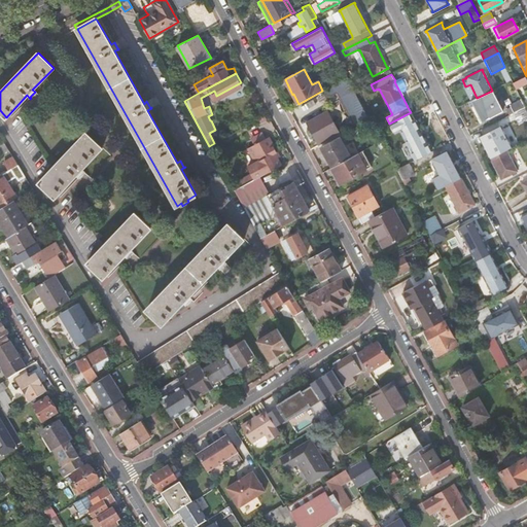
[(526,79),(526,76),(513,83),(516,89),(526,82),(526,79)]
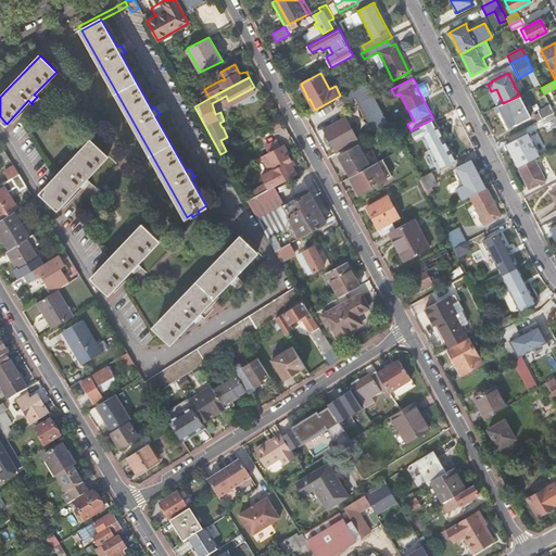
[(373,93),(366,81),(361,85),(364,91),(367,89),(370,96),(373,93)]
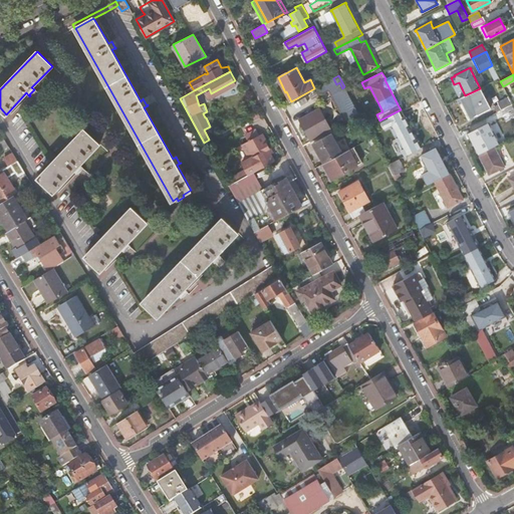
[(346,90),(345,87),(331,94),(345,121),(359,114),(346,90)]
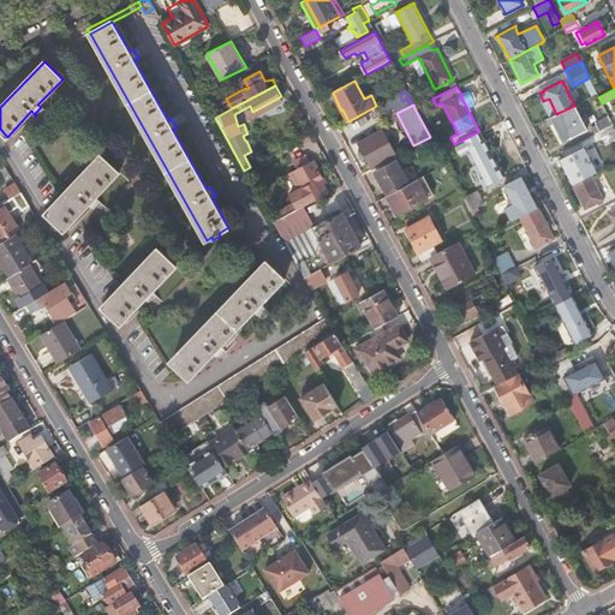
[(556,114),(550,118),(553,124),(559,136),(560,136),(562,143),(568,139),(587,130),(586,129),(574,106),(556,114)]
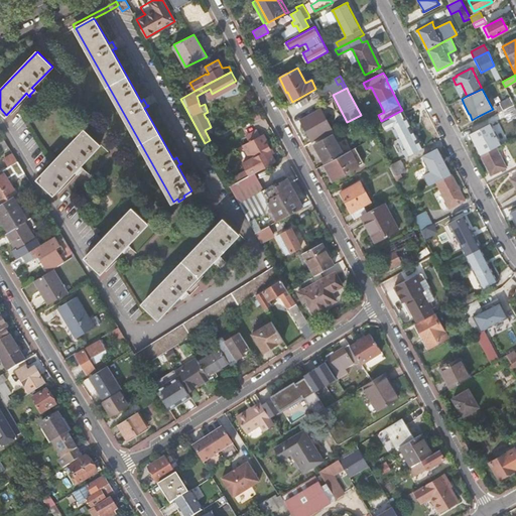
[(514,105),(510,97),(499,103),(500,105),(503,110),(507,108),(514,105)]
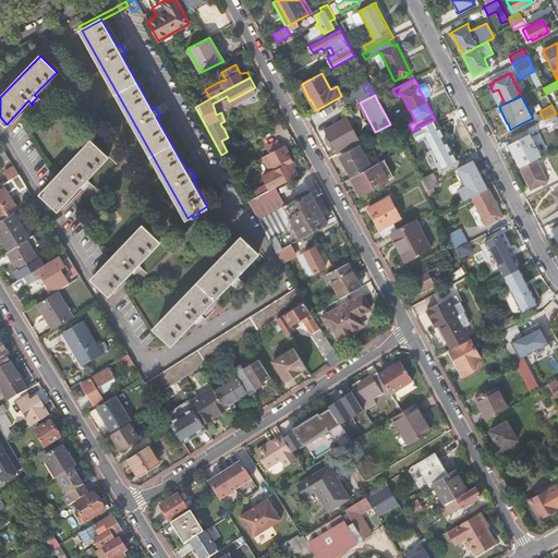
[(557,118),(556,113),(548,117),(555,130),(557,128),(557,118)]
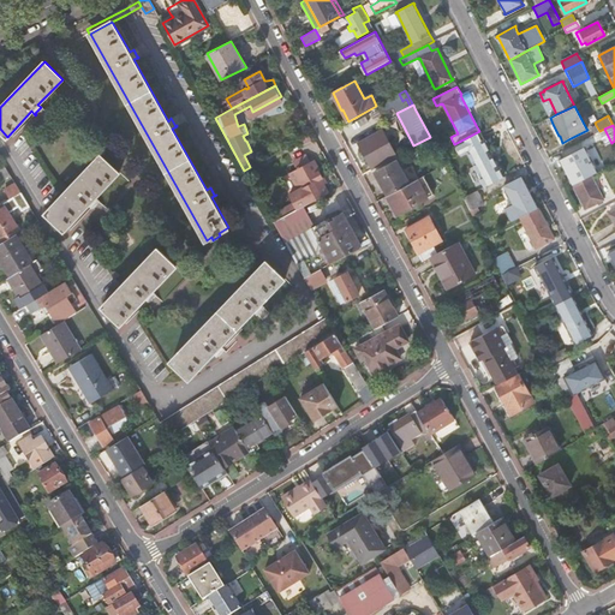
[(382,161),(383,163),(396,156),(382,131),(360,143),(372,166),(382,161)]
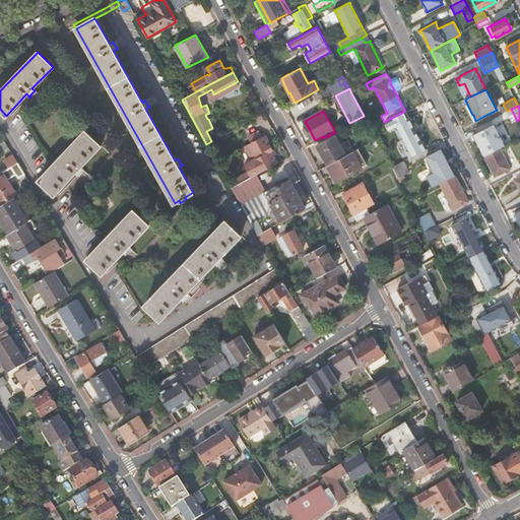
[(405,152),(408,158),(425,149),(423,144),(421,144),(408,119),(409,118),(406,112),(385,123),(390,132),(395,129),(406,151),(405,152)]
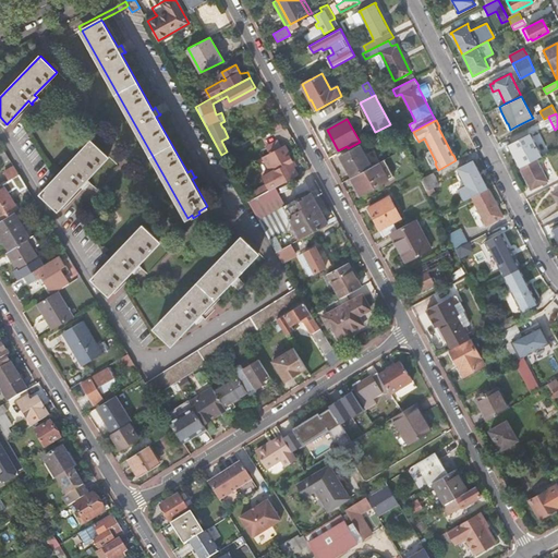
[(509,146),(520,168),(536,159),(525,138),(525,137),(508,146),(509,146)]
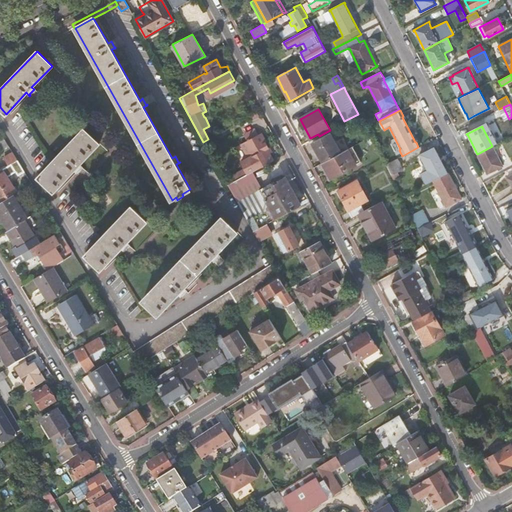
[(84,129),(38,177),(53,191),(74,170),(76,173),(77,172),(77,171),(81,166),(79,164),(99,143),(84,129)]
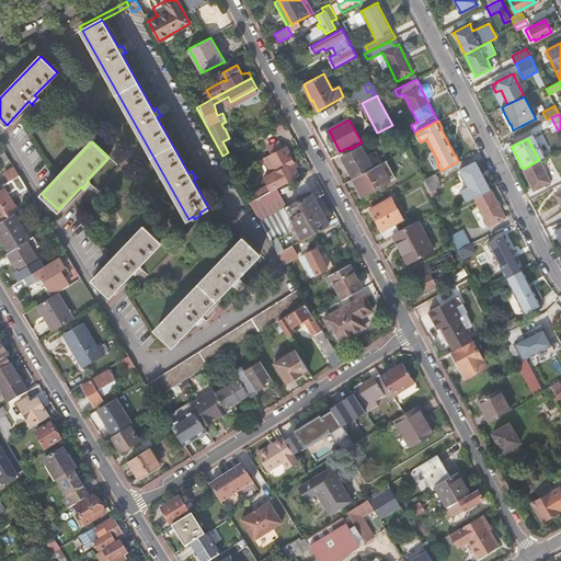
[(268,148),(271,153),(283,148),(279,141),(268,148)]
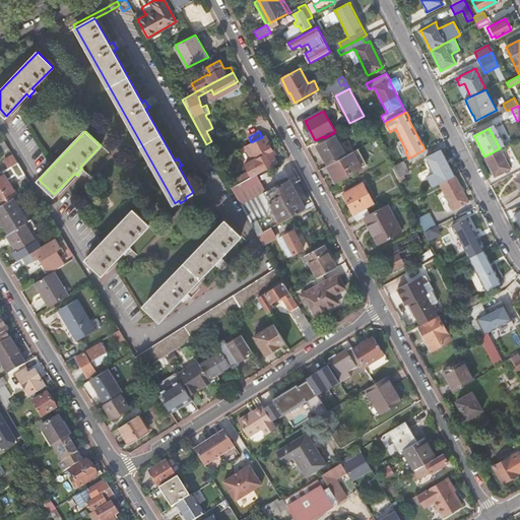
[(248,172),(229,183),(232,188),(277,164),(273,154),(271,151),(273,149),(265,135),(262,137),(251,142),(245,146),(253,160),(245,165),(248,172)]
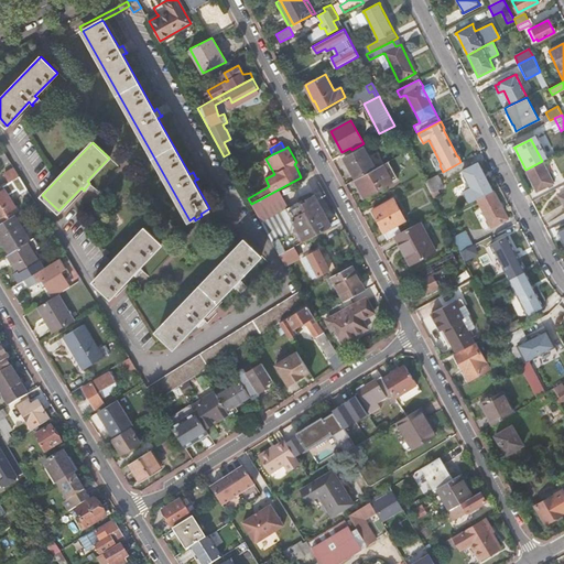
[(359,161),(368,155),(364,148),(344,158),(355,179),(375,167),(369,159),(360,163),(359,161)]
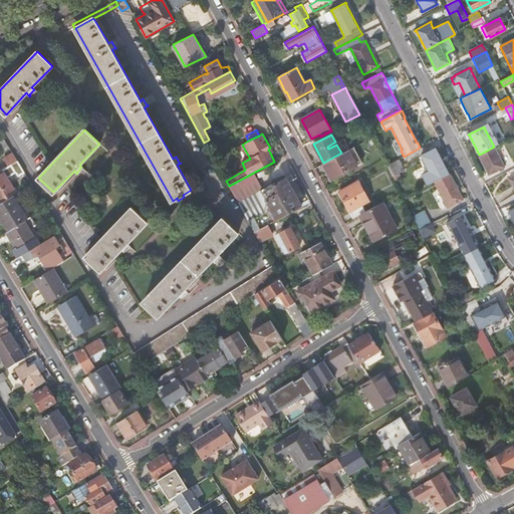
[(4,137),(0,139),(0,144),(3,150),(9,146),(4,137)]
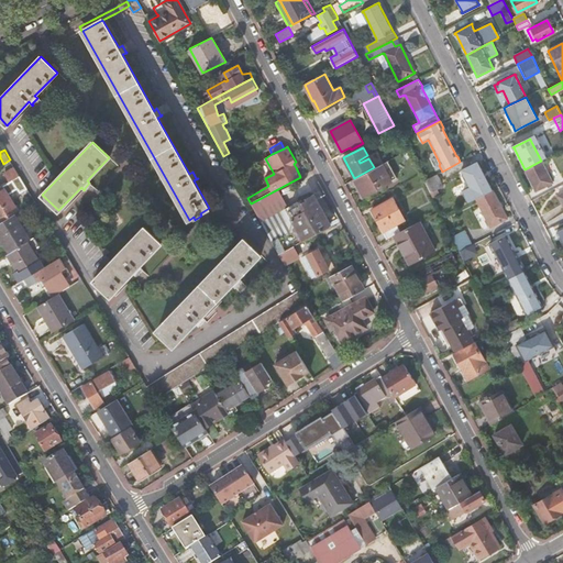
[(541,161),(525,169),(536,190),(534,191),(534,192),(552,183),(552,181),(551,183),(541,161)]
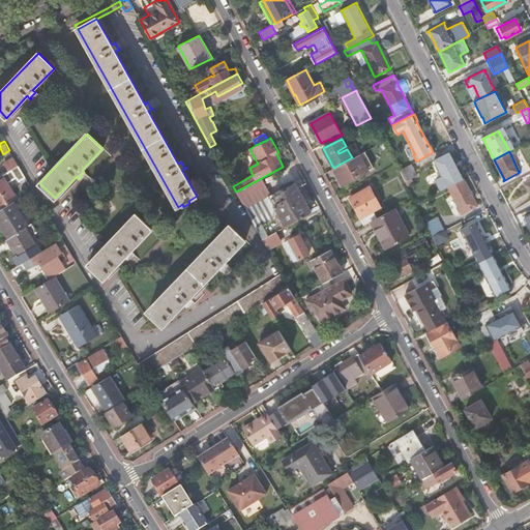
[(435,160),(448,187),(463,179),(449,153),(450,153),(449,152),(434,160),(435,160)]
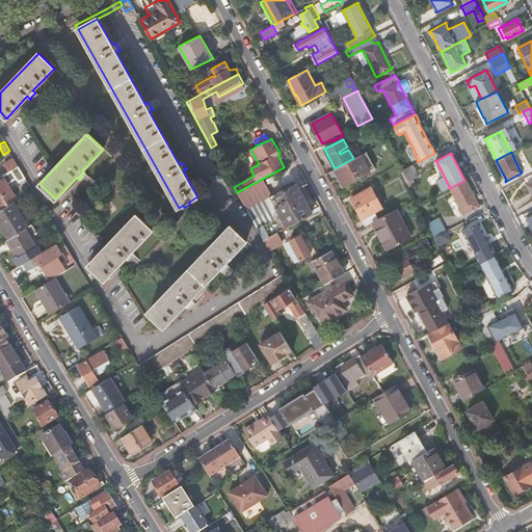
[(363,154),(336,168),(344,185),(371,169),(363,154)]
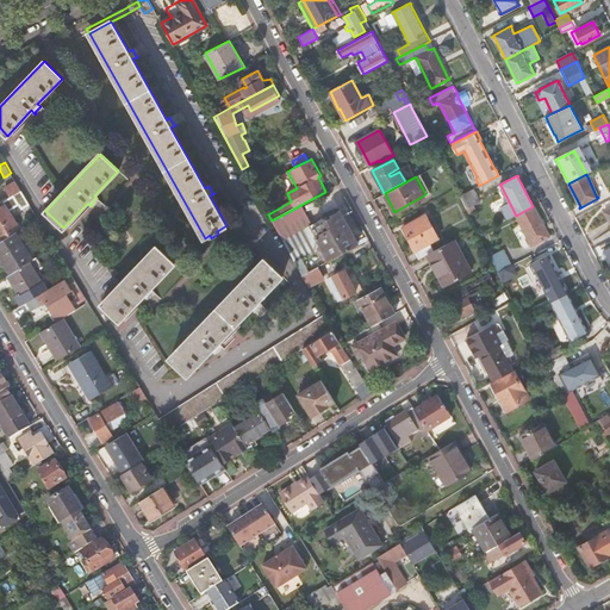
[(22,191),(16,181),(4,188),(10,198),(22,191)]
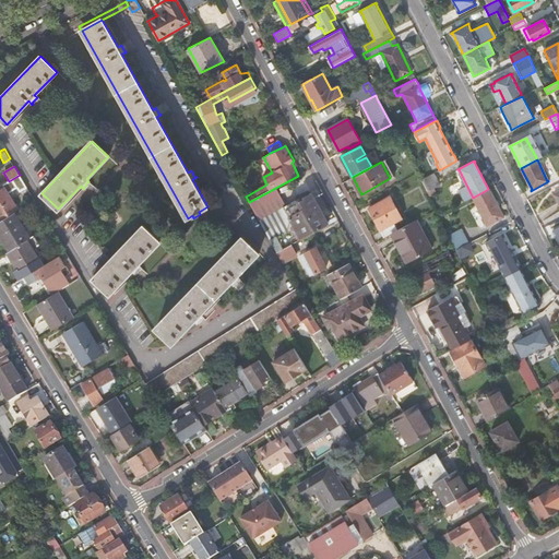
[(440,186),(433,173),(421,180),(429,197),(436,192),(433,188),(440,186)]
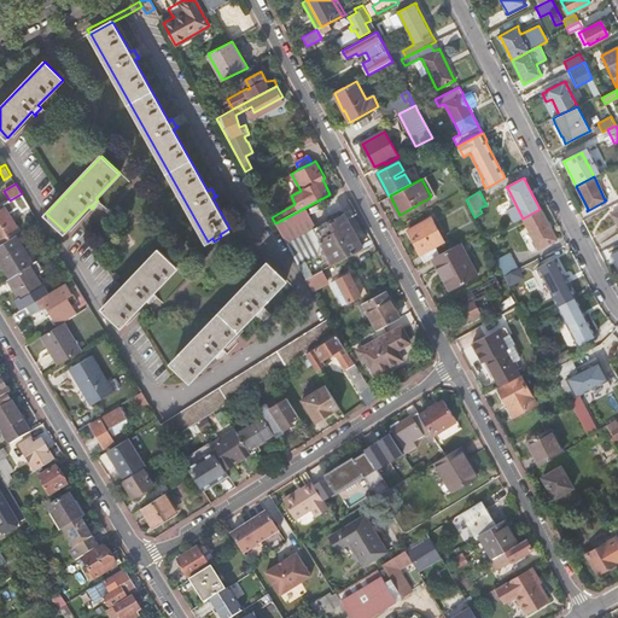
[(3,204),(0,205),(0,242),(19,232),(3,204)]
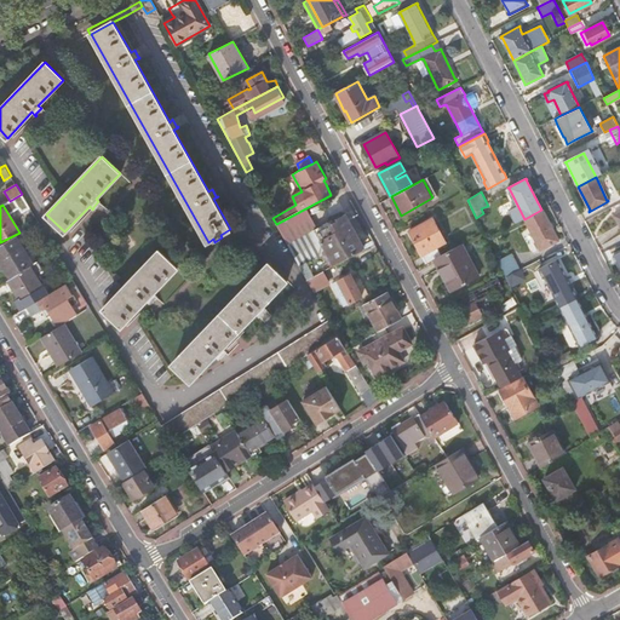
[(33,227),(39,222),(28,205),(22,210),(33,227)]
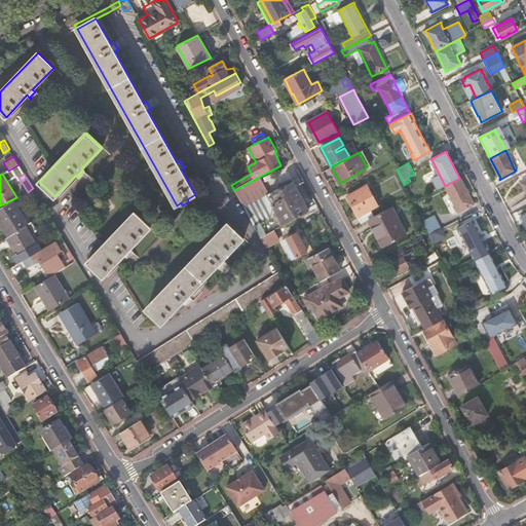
[(459,178),(445,186),(458,212),(457,213),(458,214),(475,204),(474,204),(459,178)]
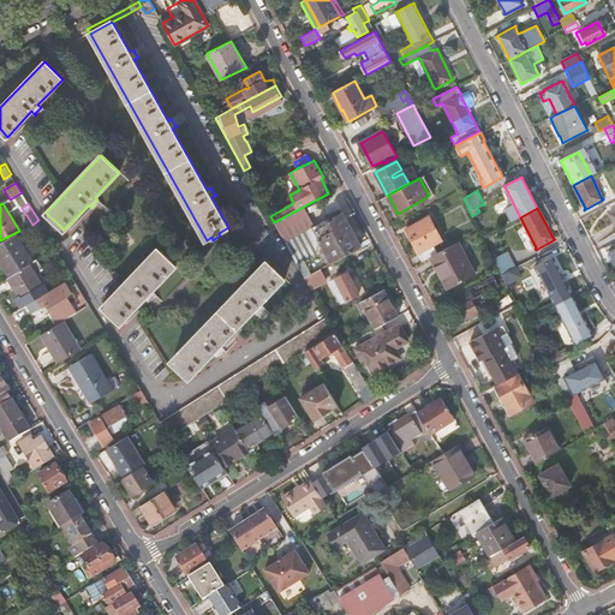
[(326,248),(297,263),(304,278),(315,272),(360,248),(342,214),(315,228),(326,248)]
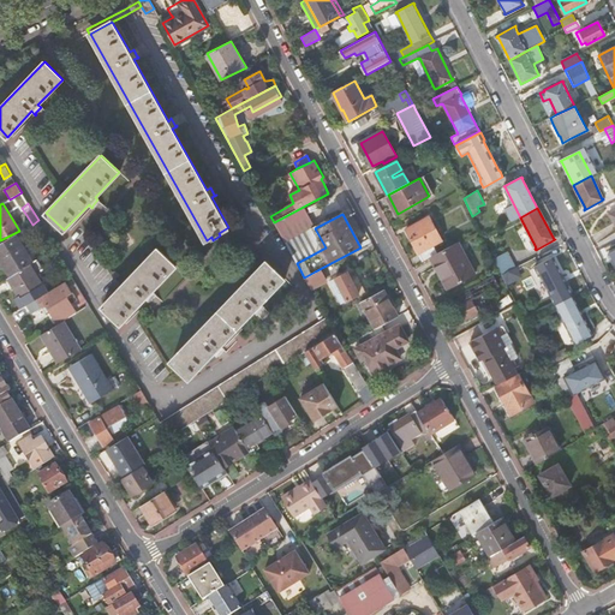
[(406,231),(423,262),(431,257),(437,254),(434,246),(442,242),(429,218),(406,231)]
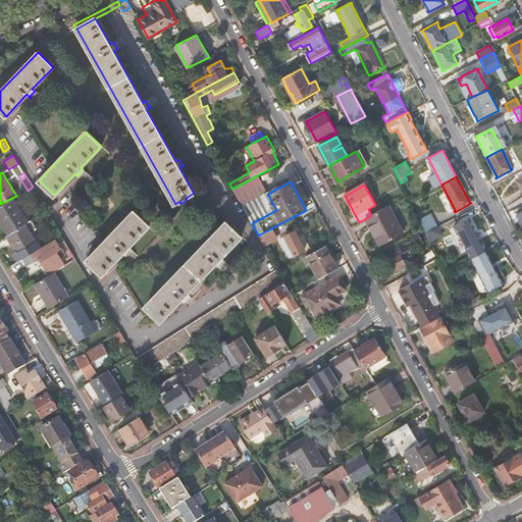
[(12,199),(0,206),(0,220),(8,235),(24,224),(27,223),(12,199)]
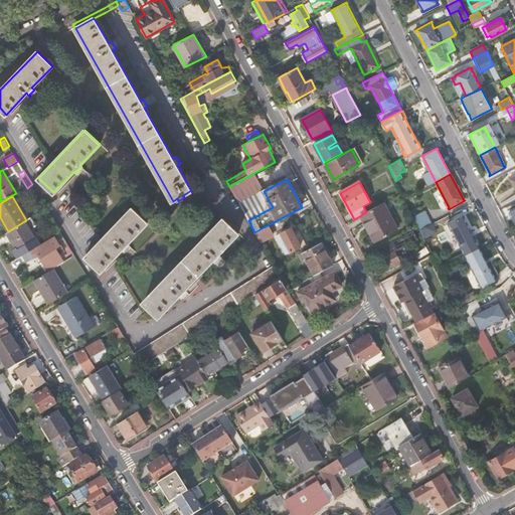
[(366,212),(361,215),(366,224),(368,223),(377,240),(397,230),(383,203),(366,212)]
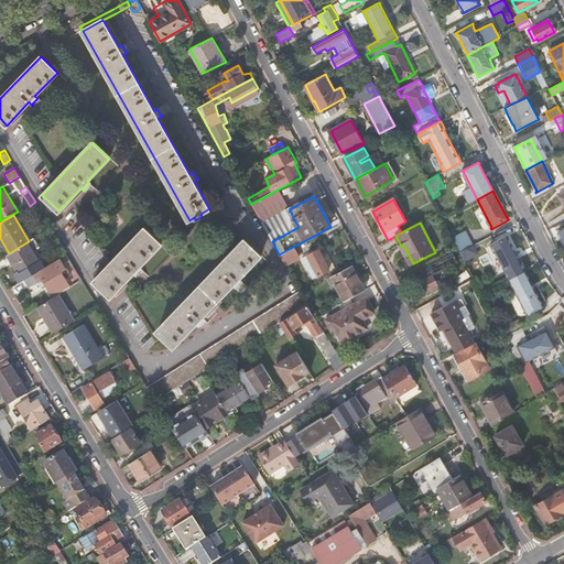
[(145,228),(94,281),(110,296),(133,273),(137,278),(138,277),(137,275),(141,270),(138,268),(161,245),(145,228)]
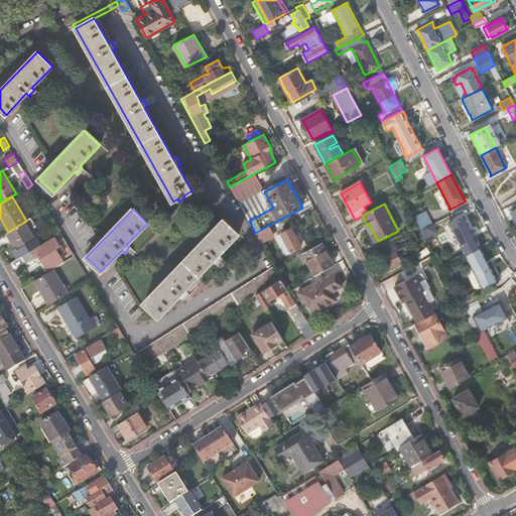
[(414,217),(419,227),(421,231),(432,225),(425,211),(414,217)]
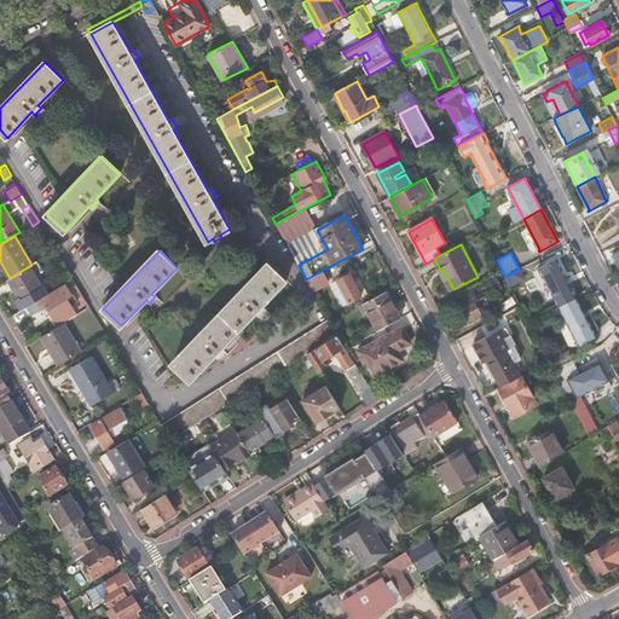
[(265,259),(167,363),(191,381),(215,354),(219,359),(219,358),(219,357),(224,352),(220,350),(256,312),(259,317),(260,316),(260,314),(265,308),(261,306),(287,281),(265,259)]
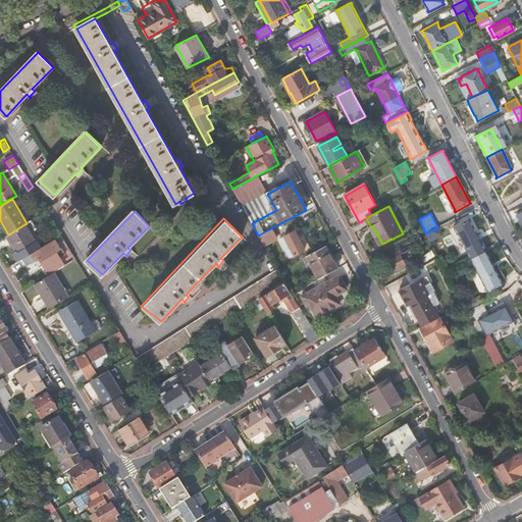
[(455,227),(471,259),(485,252),(469,220),(470,219),(469,218),(454,226),(454,227),(455,227)]
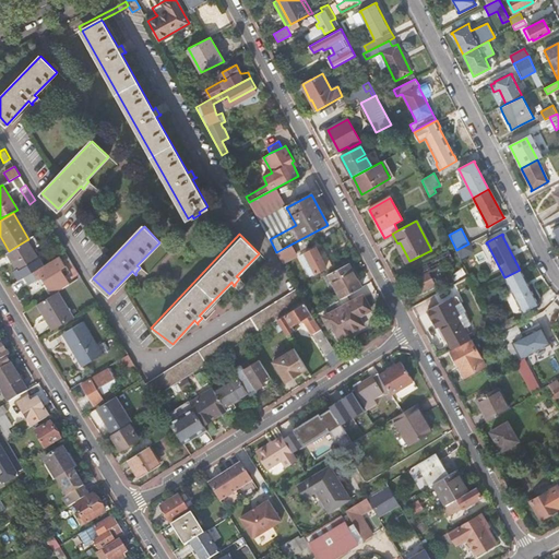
[(9,251),(7,252),(19,271),(38,259),(26,240),(9,251)]
